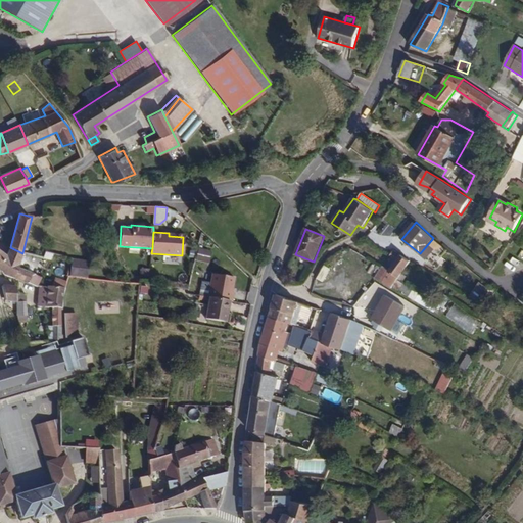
[(19,265),(22,253),(10,247),(6,255),(0,251),(0,271),(4,276),(37,286),(41,277),(17,268),(19,265)]
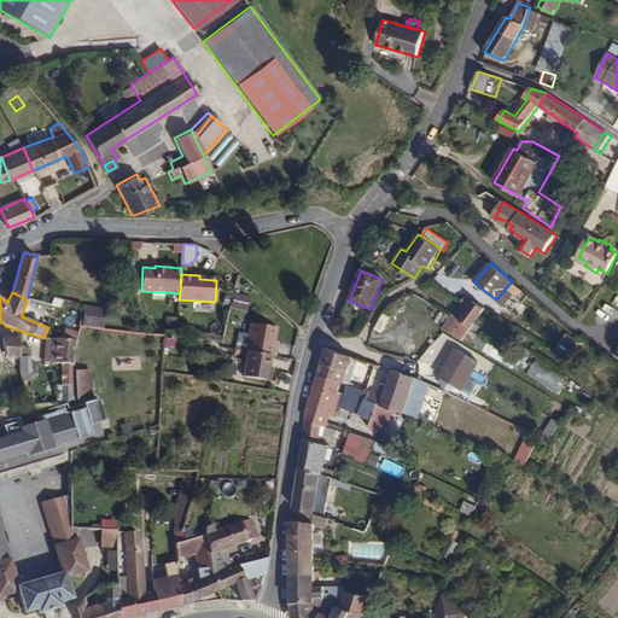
[(229,307),(245,312),(250,298),(234,292),(229,307)]
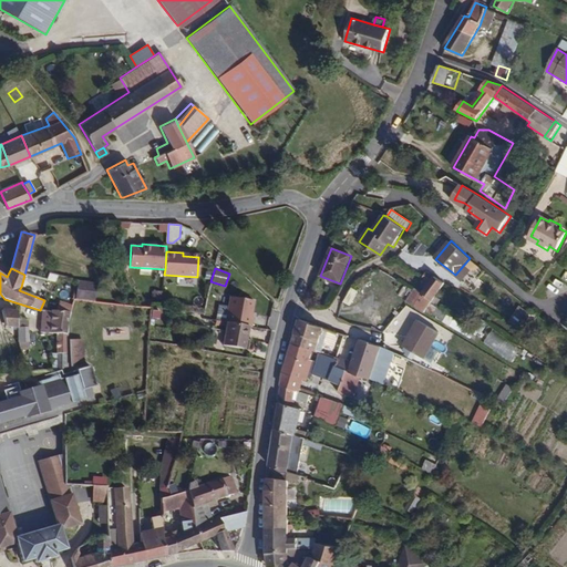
[(425,312),(446,284),(434,277),(423,294),(414,288),(406,300),(425,312)]
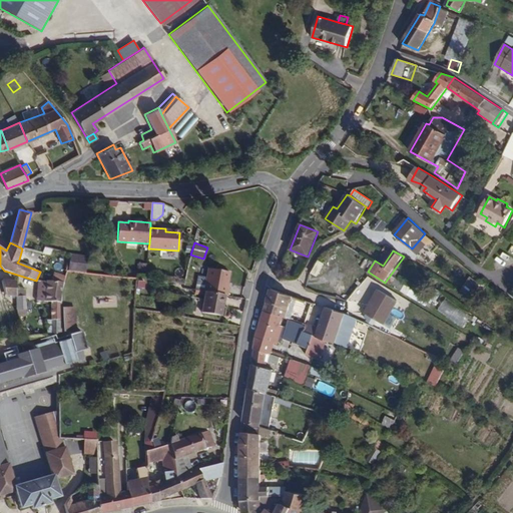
[(86,274),(87,257),(70,254),(68,272),(86,274)]
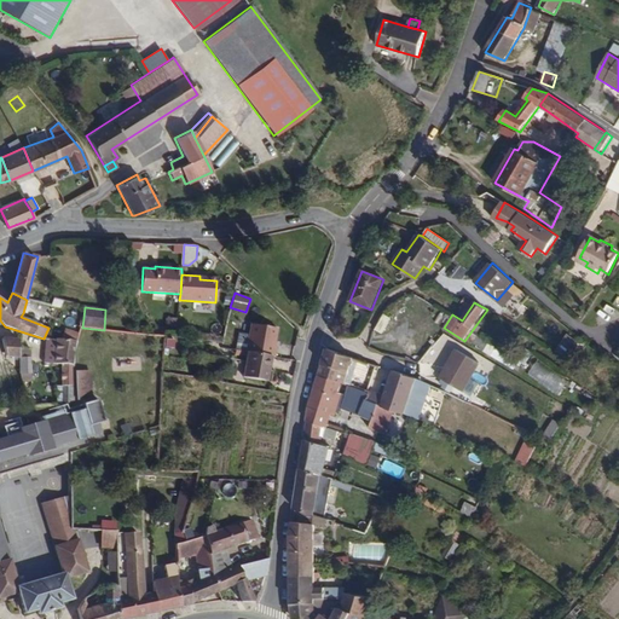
[(276,343),(278,328),(250,323),(246,352),(247,352),(272,357),(275,357),(277,345),(276,343)]
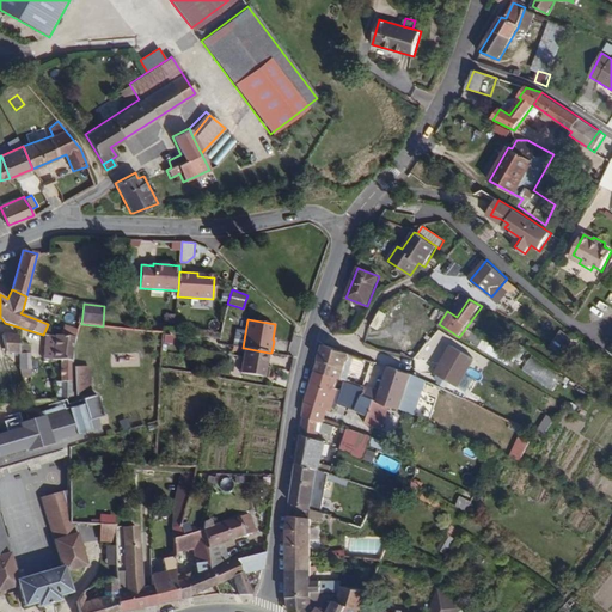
[(75,337),(77,330),(65,325),(61,336),(75,337)]
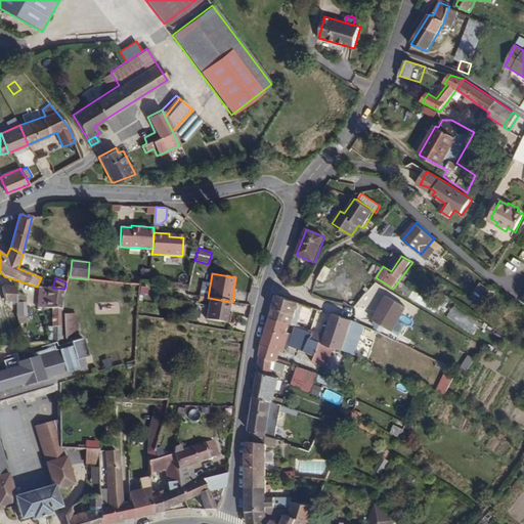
[(15,302),(15,287),(1,286),(4,302),(15,303),(15,302)]
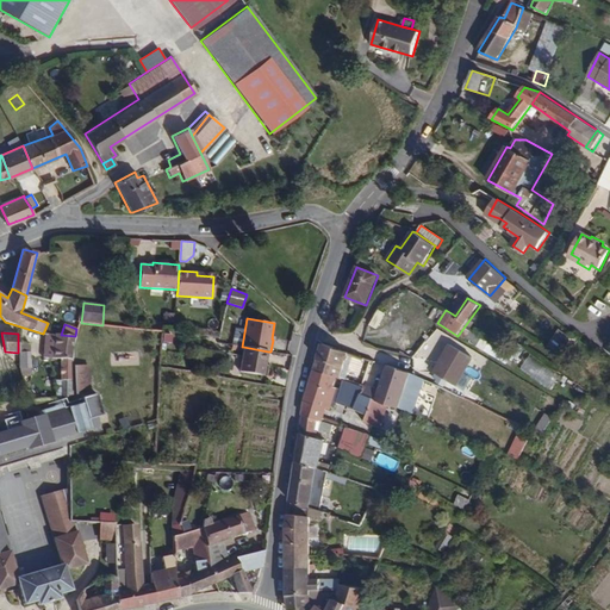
[(73,347),(75,336),(61,335),(55,335),(54,346),(48,346),(48,353),(53,353),(53,359),(61,359),(73,359),(73,347)]
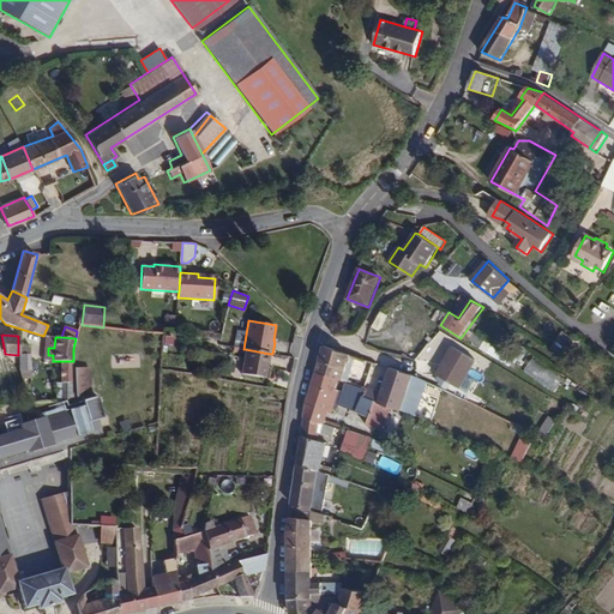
[(567,343),(560,338),(552,348),(560,353),(567,343)]
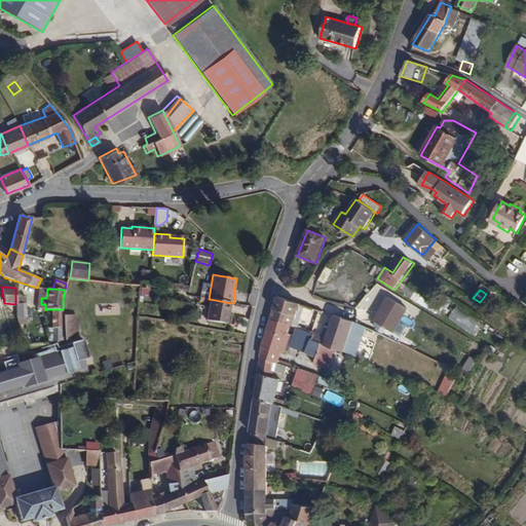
[(301,310),(303,304),(279,296),(275,309),(286,313),(283,322),(291,325),(294,326),(299,310),(301,310)]
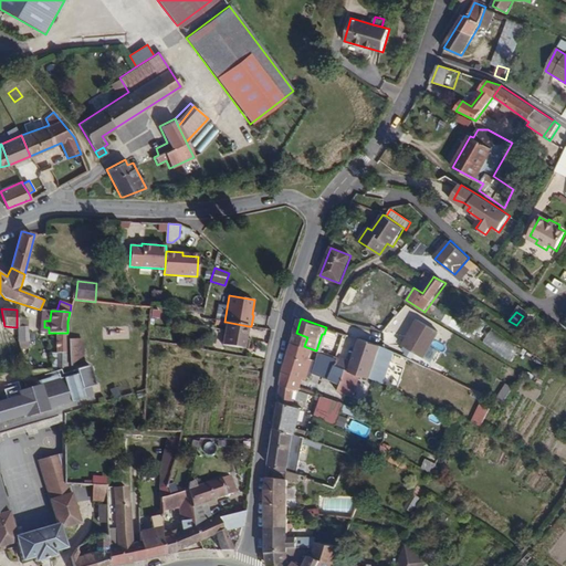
[(480,334),(488,323),(482,318),(474,329),(480,334)]
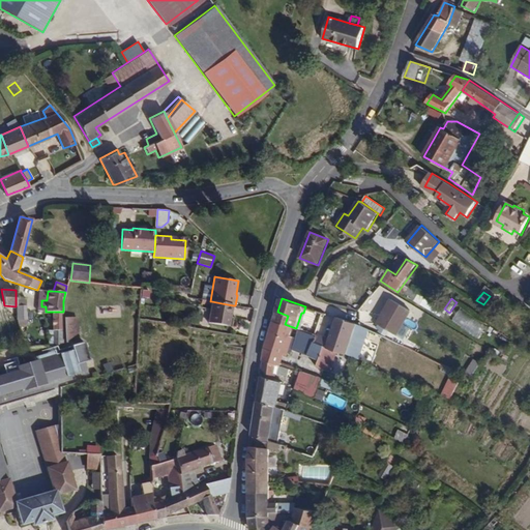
[(398,335),(412,311),(392,299),(377,324),(398,335)]
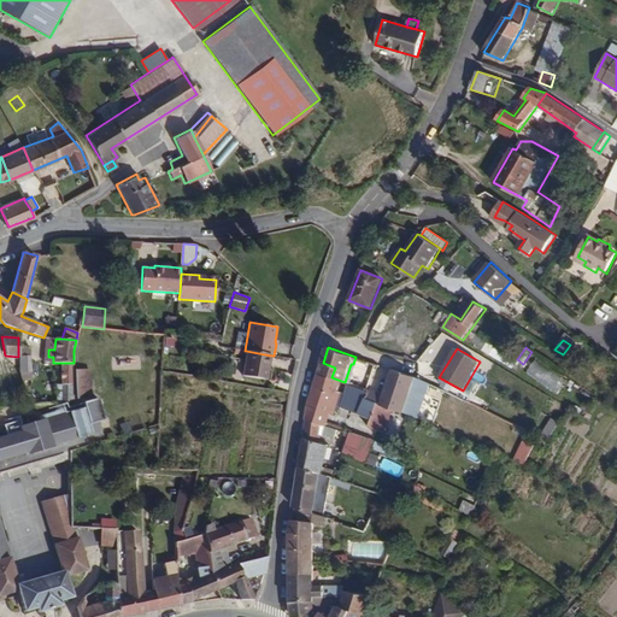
[(269,370),(271,356),(246,351),(241,377),(269,382),(271,371),(269,370)]
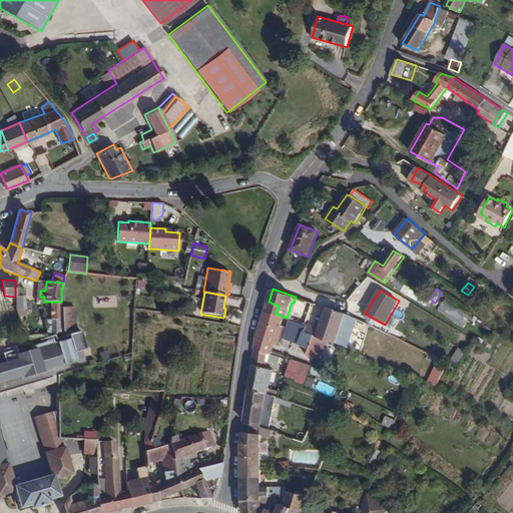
[(26,310),(26,296),(15,296),(15,297),(16,310),(26,310)]
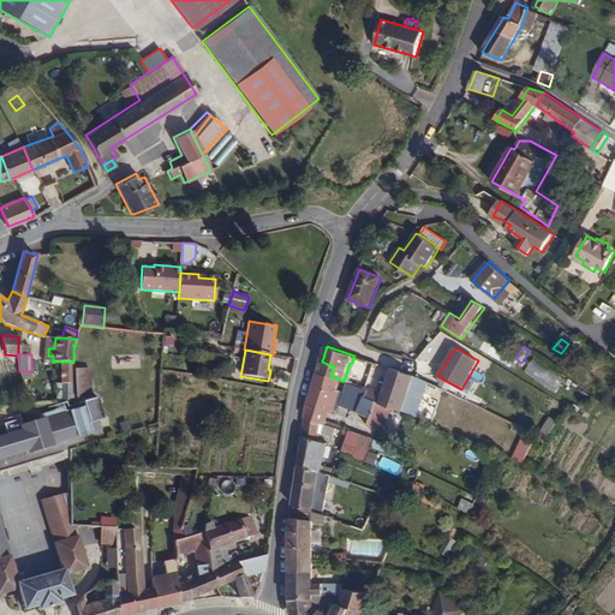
[(535,358),(525,371),(553,389),(561,376),(535,358)]
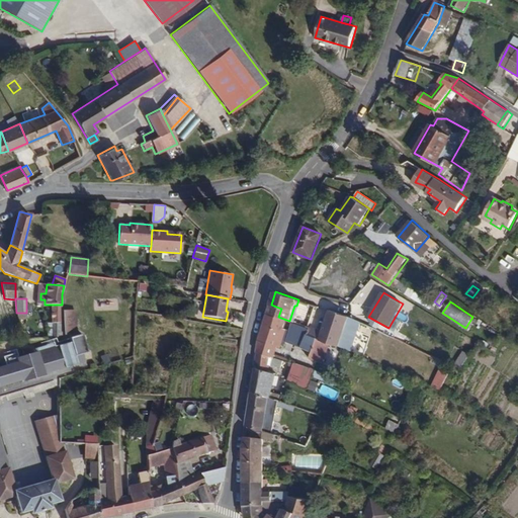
[(62,338),(62,305),(52,305),(52,324),(52,338),(62,338)]
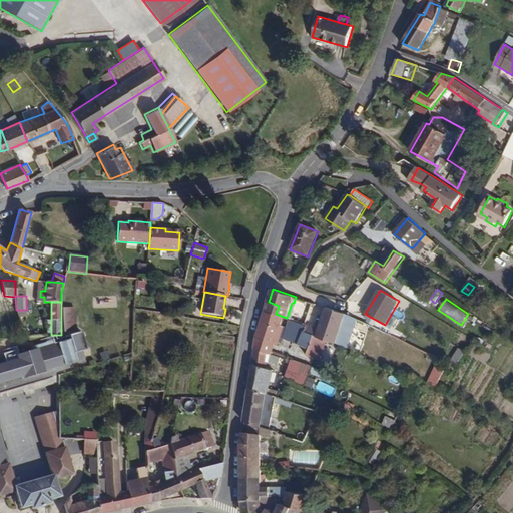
[(276,314),(279,306),(269,302),(265,311),(276,314)]
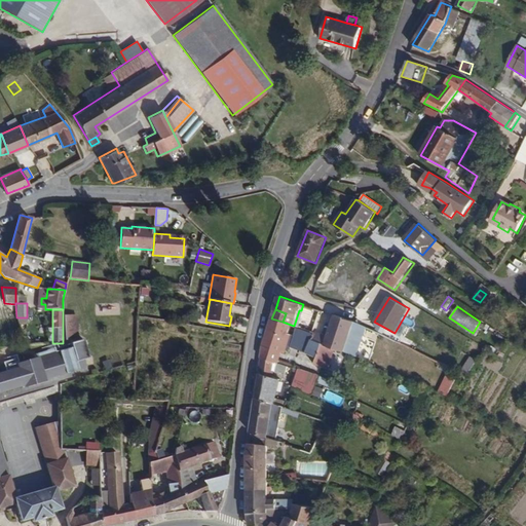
[(358,357),(367,328),(353,322),(335,315),(327,337),(315,333),(312,340),(335,348),(358,357)]
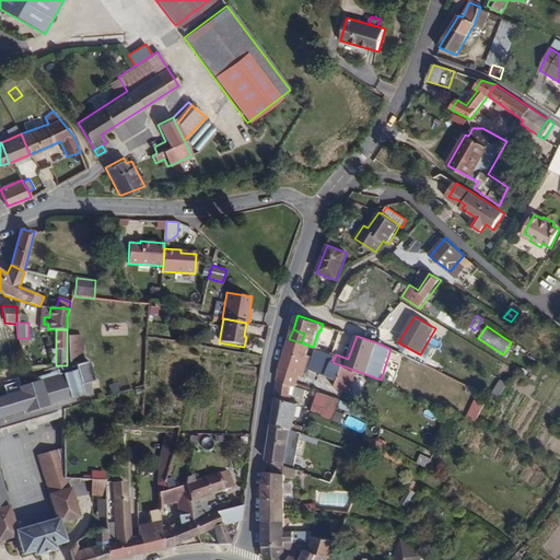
[(305,371),(310,356),(306,354),(310,346),(301,342),(289,339),(280,370),(300,376),(302,371),(305,371)]
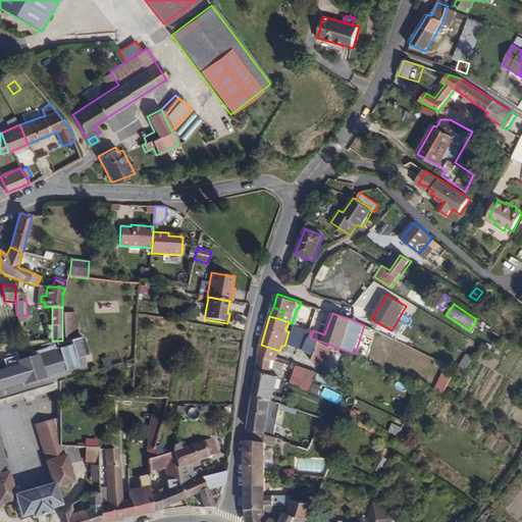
[(310,337),(313,330),(304,327),(301,334),(310,337)]
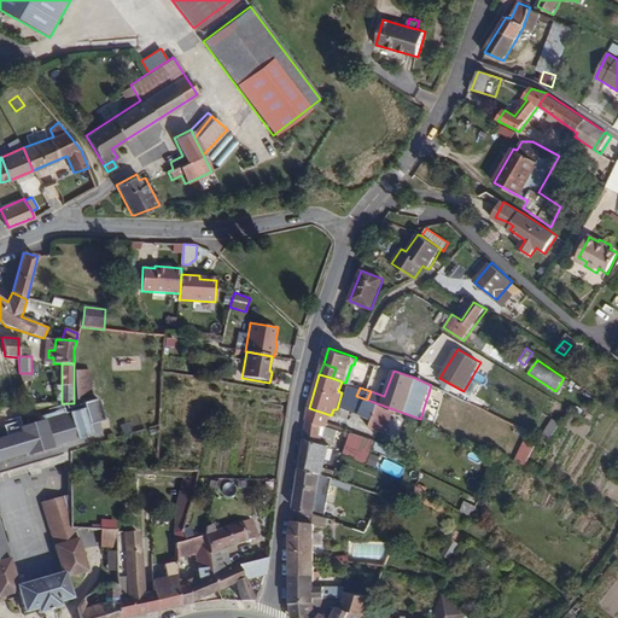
[(101,433),(93,400),(73,406),(39,415),(40,420),(73,410),(79,408),(87,437),(101,433)]
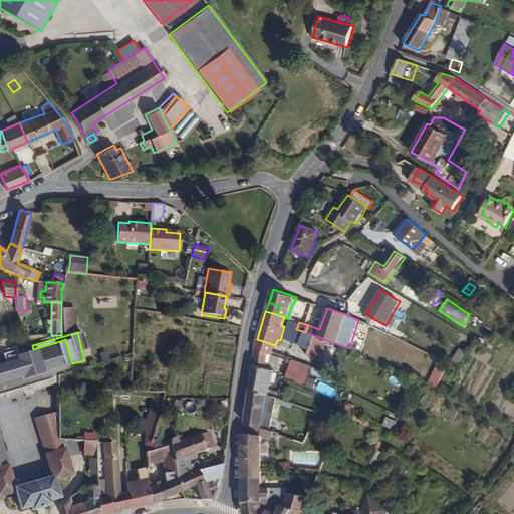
[(320,360),(327,340),(305,332),(300,343),(310,347),(307,355),(320,360)]
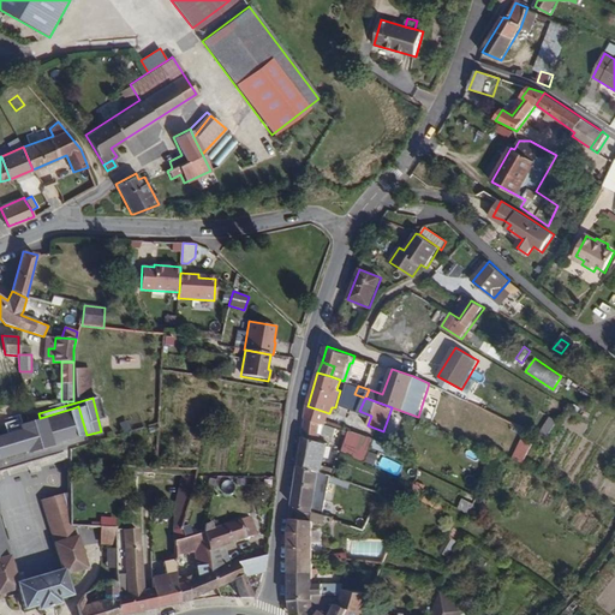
[(78,406),(72,408),(40,418),(0,429),(0,460),(70,440),(87,435),(78,406)]
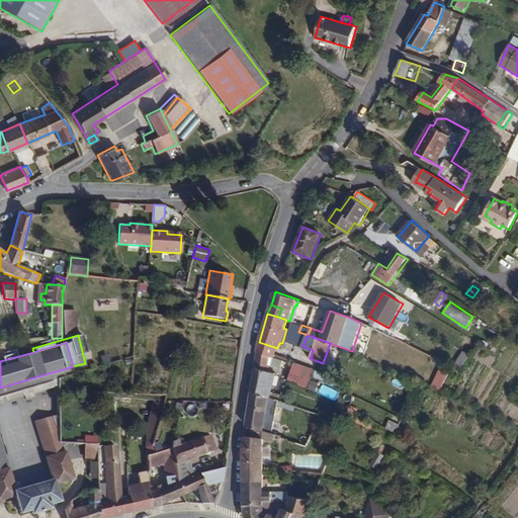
[(274,358),(277,348),(259,342),(257,353),(271,357),(274,358)]
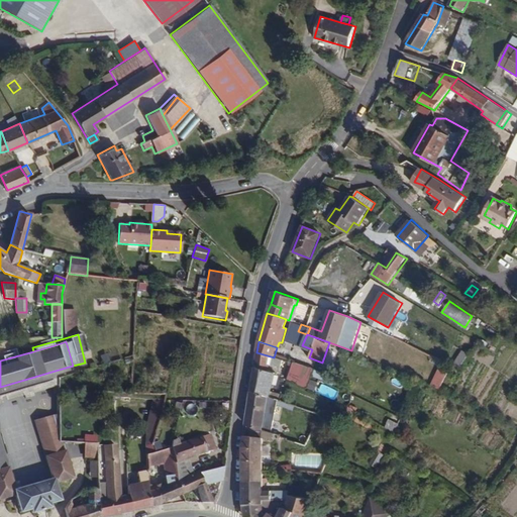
[(459,370),(469,355),(462,351),(452,367),(459,370)]
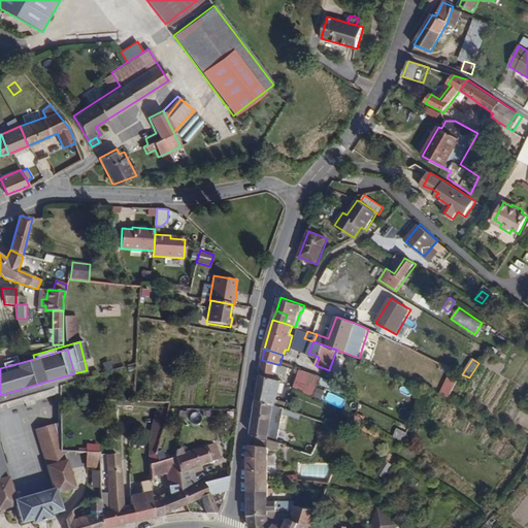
[(274,380),(276,364),(262,360),(260,375),(274,380)]
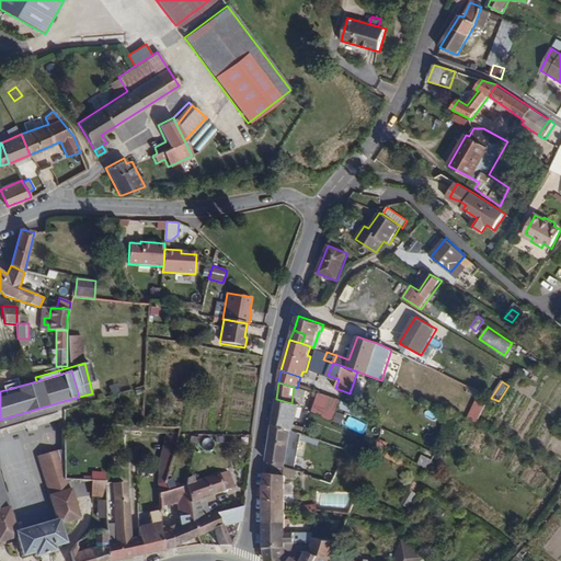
[(332,421),(338,407),(341,400),(319,393),(312,412),(332,421)]
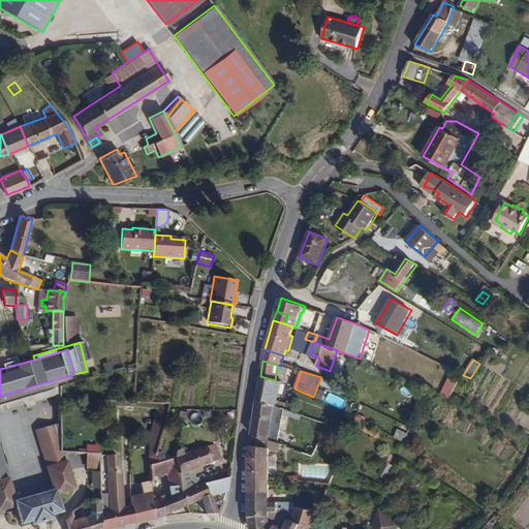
[(277,407),(282,381),(275,380),(260,376),(257,400),(277,407)]
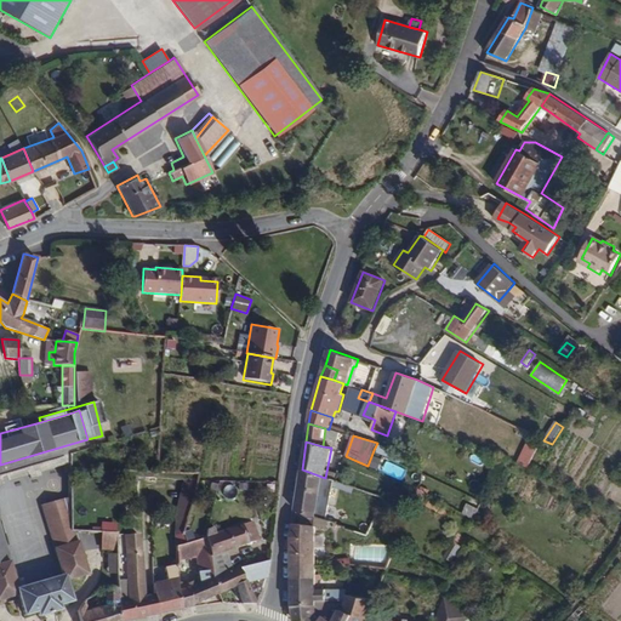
[(528,442),(517,462),(528,468),(537,448),(528,442)]
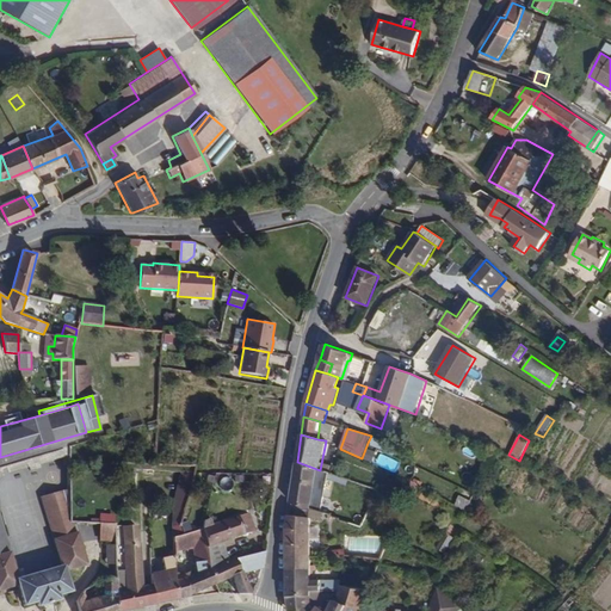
[(321,511),(328,473),(320,470),(297,462),(290,503),(321,511)]
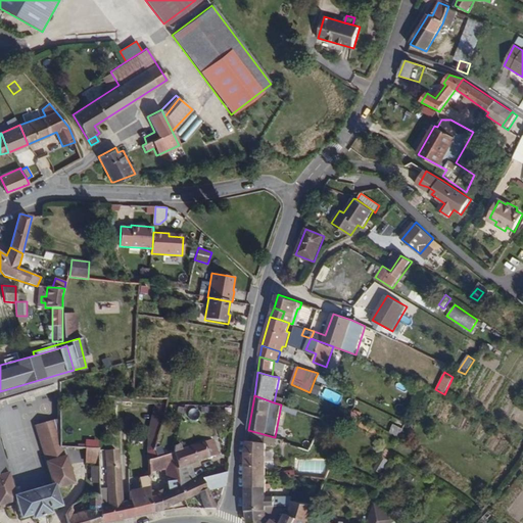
[(164,416),(167,403),(155,402),(153,413),(164,416)]
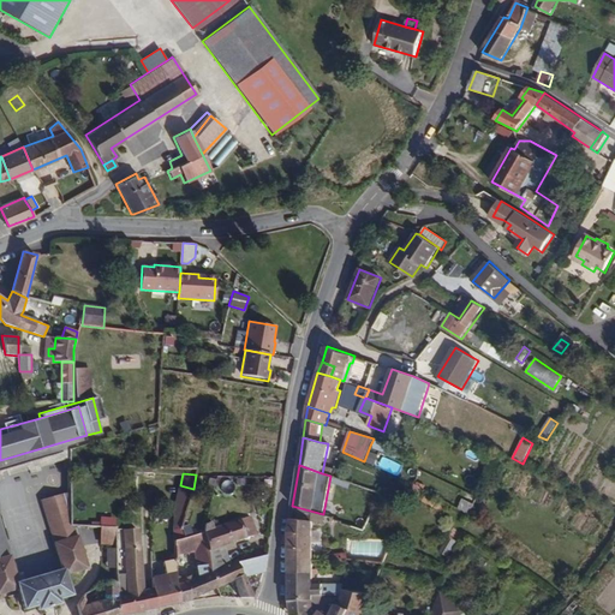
[(191,496),(193,489),(180,485),(174,507),(187,506),(191,496)]
